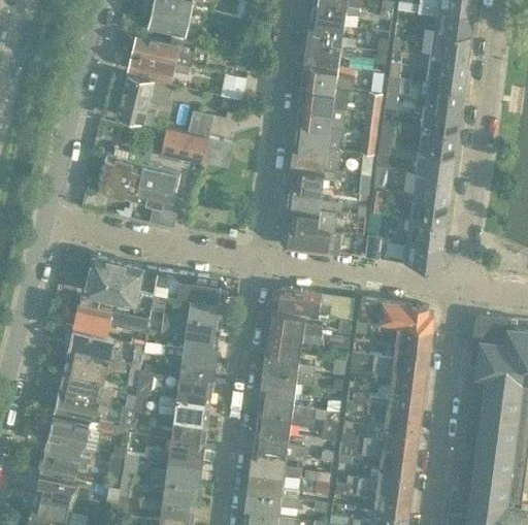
[(193,0),(155,0),(149,27),(185,35),(189,21),(190,14),(193,0)]
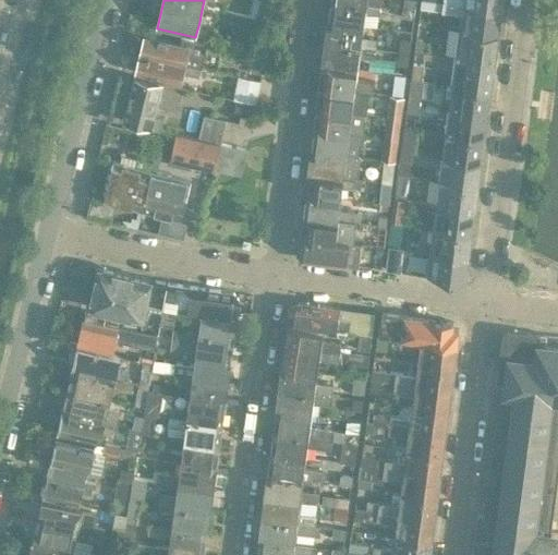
[(500,14),(501,0),(443,0),(443,7),(500,14)]
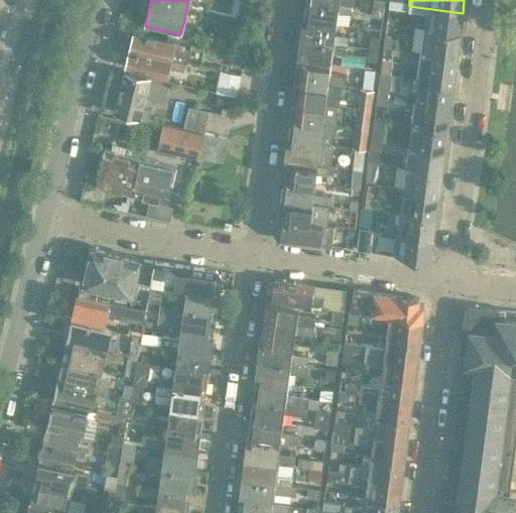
[(350,16),(351,7),(305,1),(303,20),(302,20),(302,21),(337,25),(338,14),(350,16)]
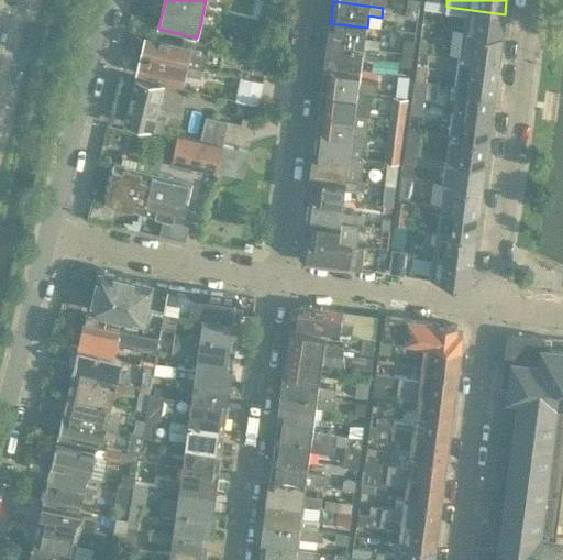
[(419,4),(407,2),(406,11),(418,12),(419,4)]
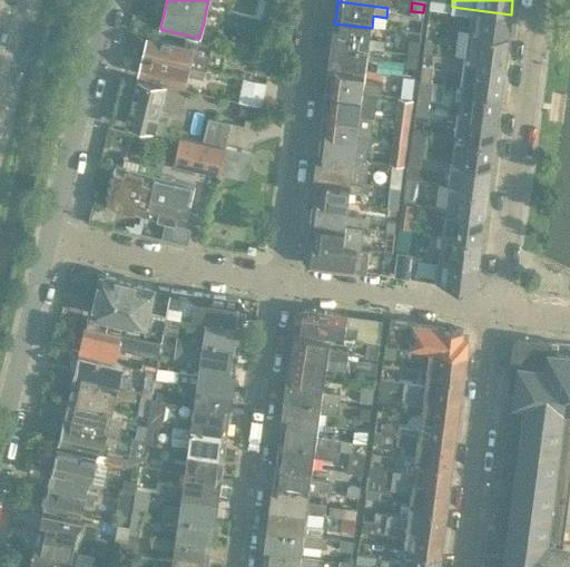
[(508,39),(511,15),(452,7),(431,3),(430,12),(470,17),(469,20),(468,33),(508,39)]
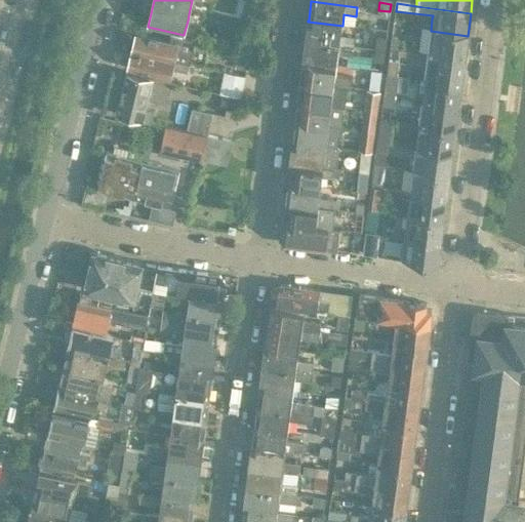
[(390,11),(378,10),(377,17),(389,19),(390,11)]
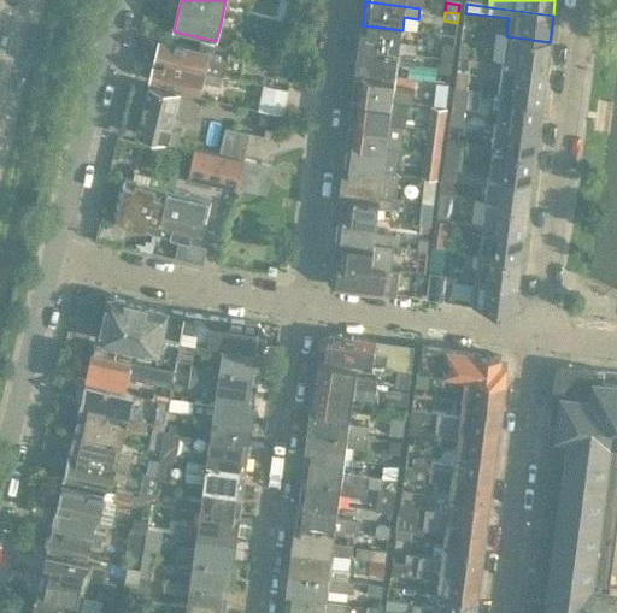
[(400,42),(403,30),(362,25),(358,48),(403,54),(412,56),(413,45),(400,42)]
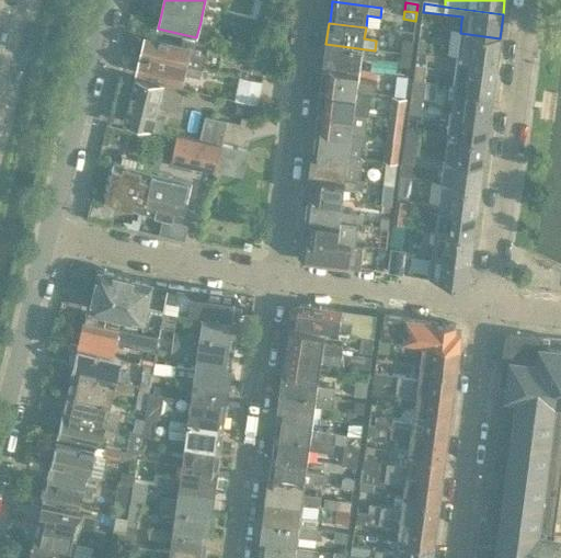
[(500,38),(460,33),(457,58),(496,64),(500,38)]
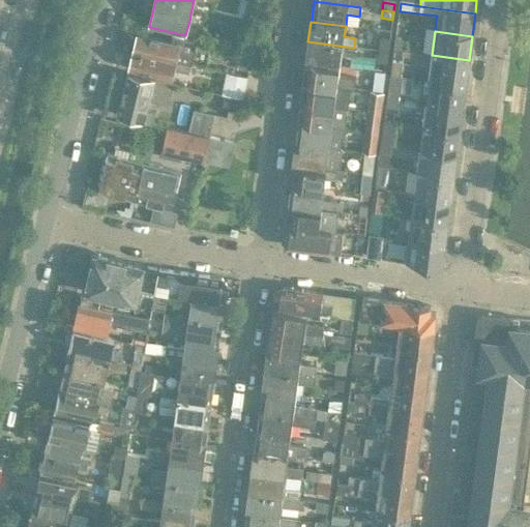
[(171,44),(138,35),(134,54),(190,67),(197,45),(172,38),(171,44)]
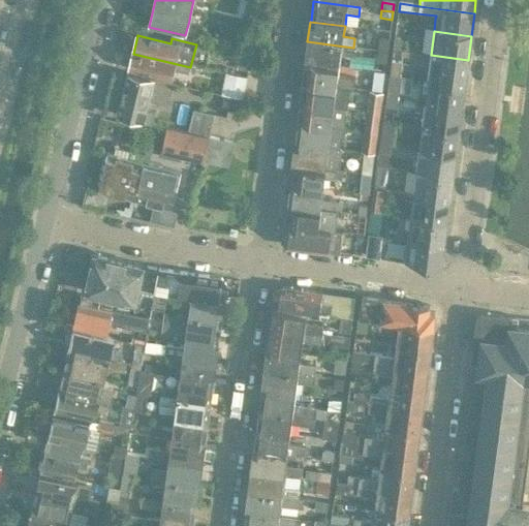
[(387,52),(389,44),(389,40),(378,39),(377,51),(387,52)]
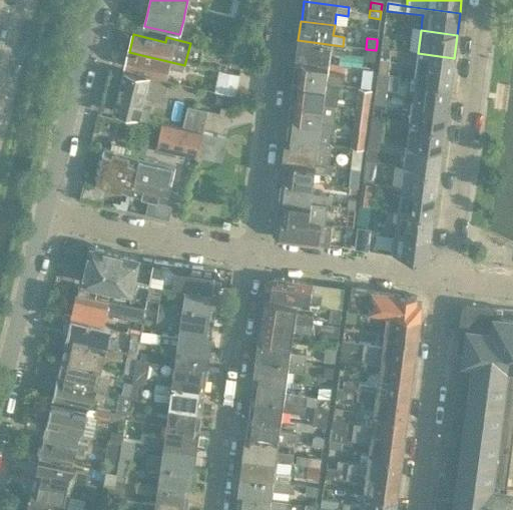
[(345,55),(346,46),(343,46),(335,45),(298,40),(295,59),(330,64),(331,54),(345,55)]
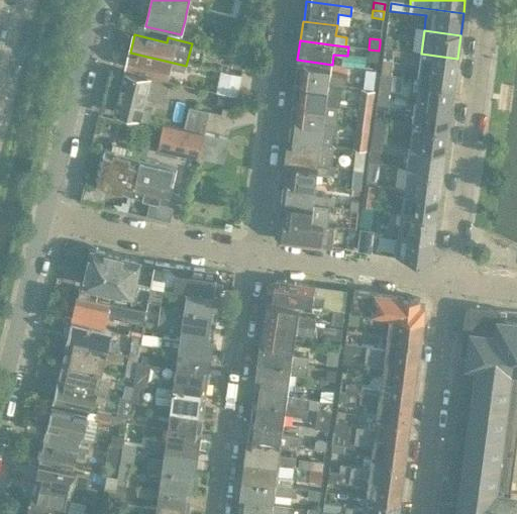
[(377,63),(379,50),(369,49),(368,62),(377,63)]
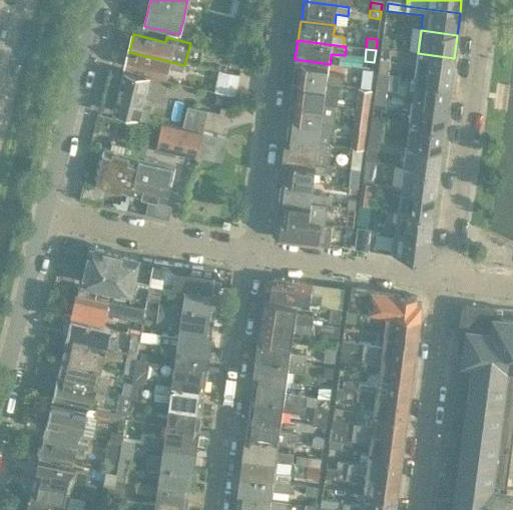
[(184,65),(129,52),(125,68),(166,78),(168,69),(183,72),(184,65)]
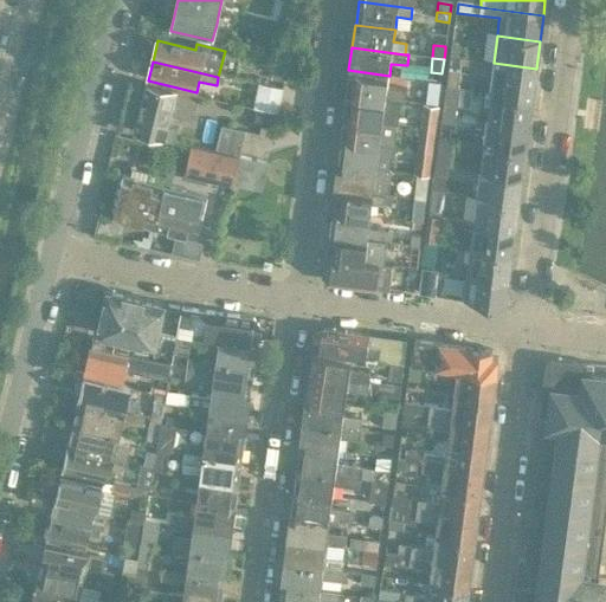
[(536,69),(494,63),(490,89),(533,95),(536,69)]
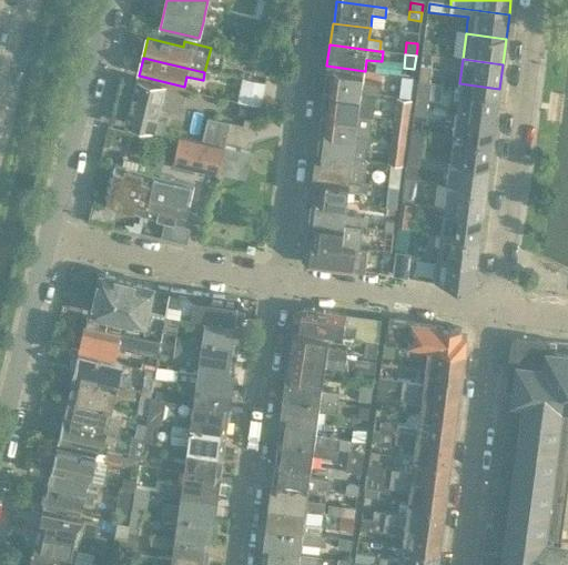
[(259,61),(255,78),(266,80),(269,63),(259,61)]
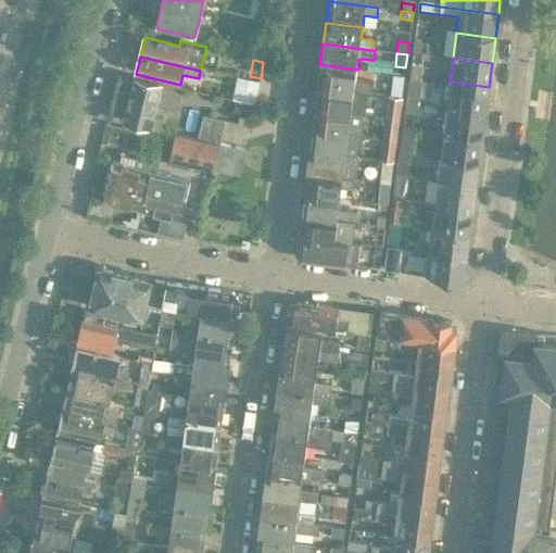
[(355,83),(357,70),(319,64),(317,86),(367,93),(371,93),(373,85),(355,83)]
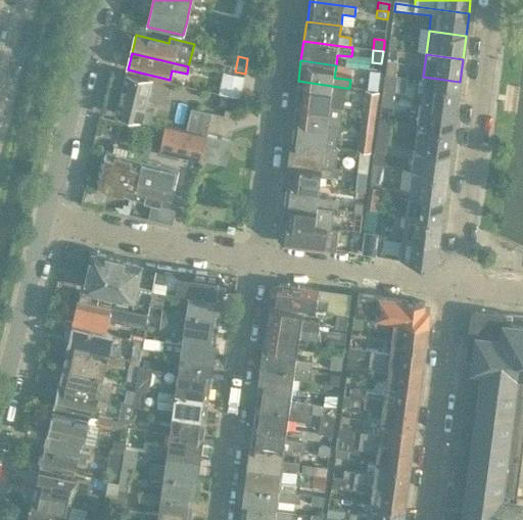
[(395,74),(396,63),(387,62),(385,73),(395,74)]
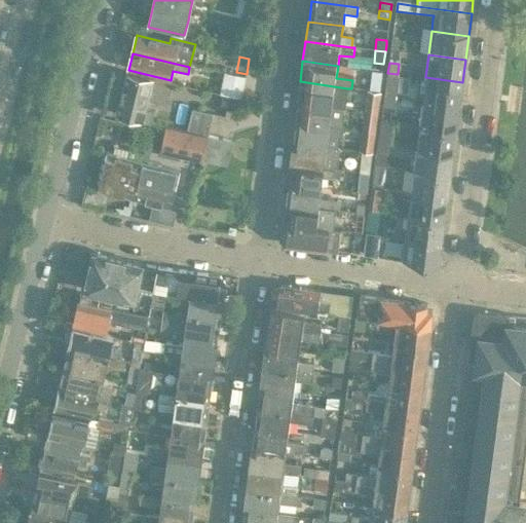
[(380,92),(382,74),(373,73),(370,91),(380,92)]
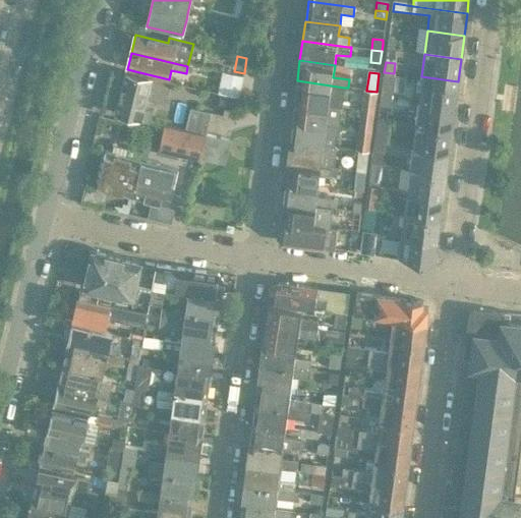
[(396,73),(394,73),(384,72),(383,87),(381,87),(380,94),(393,96),(396,73)]
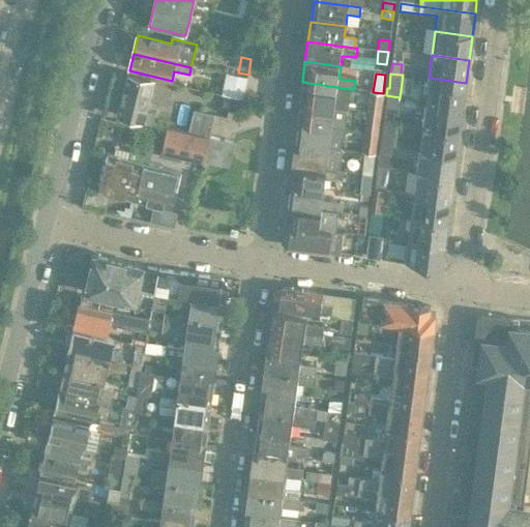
[(148,107),(152,90),(154,82),(127,76),(117,118),(152,125),(156,109),(148,107)]
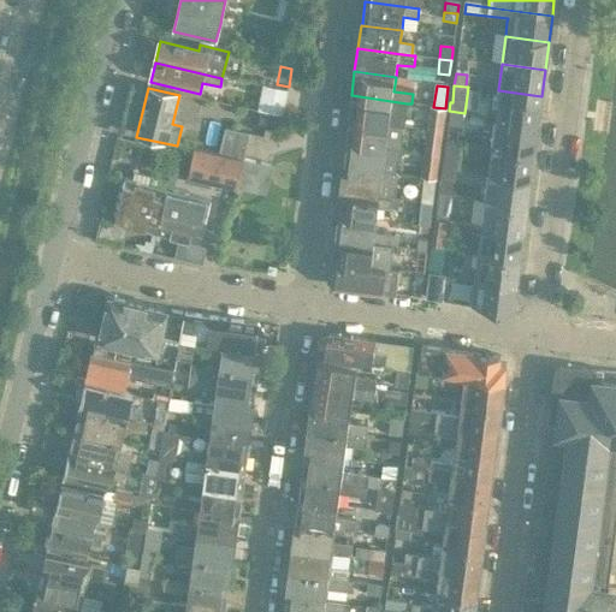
[(259,113),(262,114),(283,118),(286,94),(265,88),(259,113)]
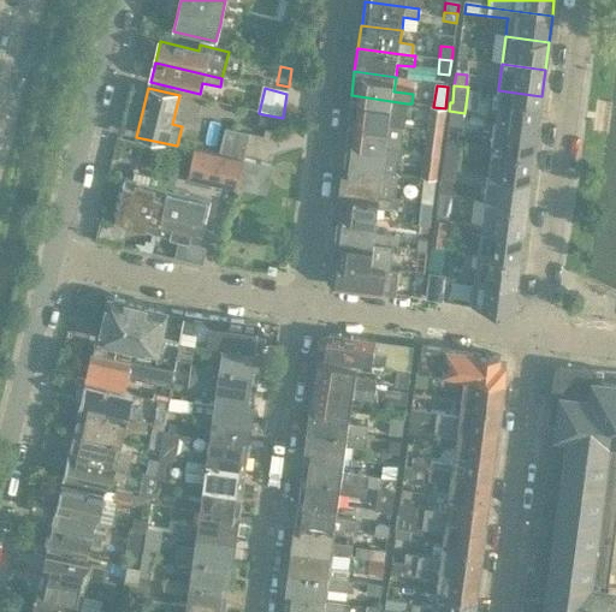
[(542,96),(498,90),(495,117),(538,123),(542,96)]
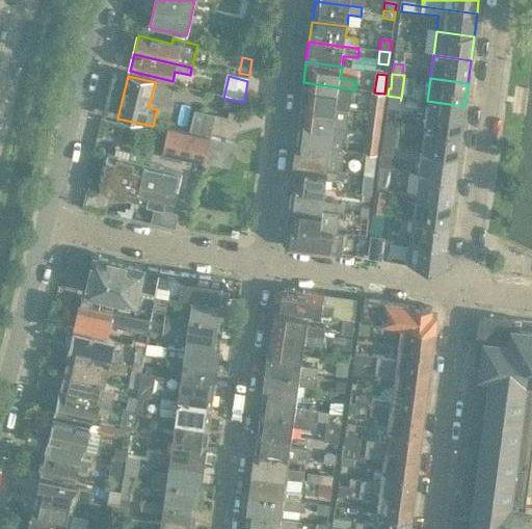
[(349,99),(351,89),(303,82),(300,104),(301,104),(336,108),(338,98),(349,99)]
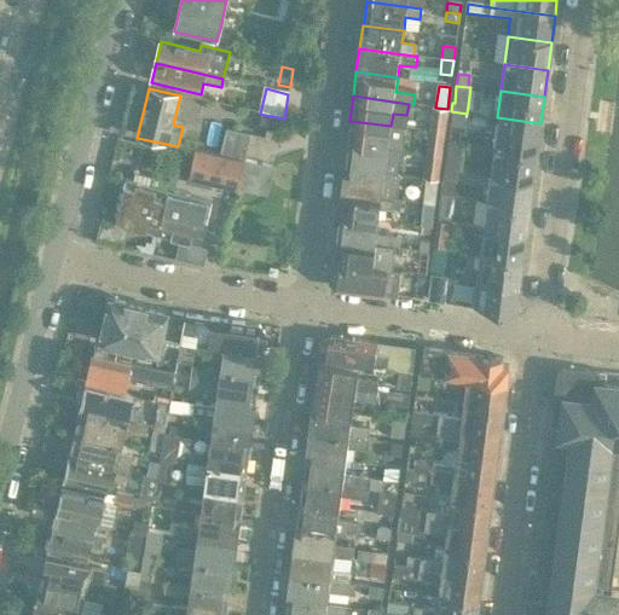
[(444,133),(447,110),(432,109),(429,131),(444,133)]
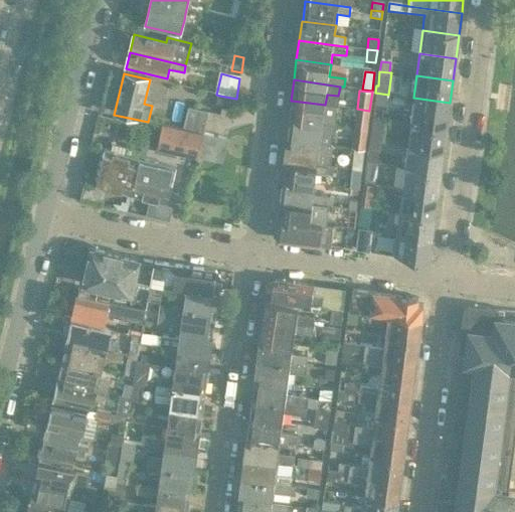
[(386,108),(388,95),(375,93),(372,115),(380,116),(381,107),(386,108)]
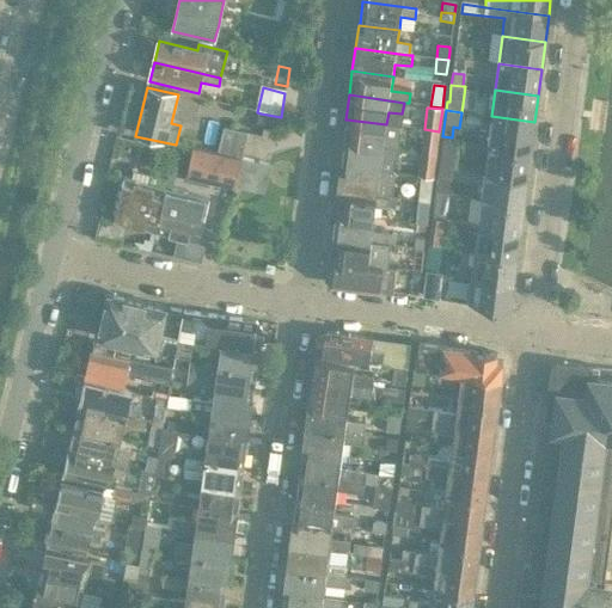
[(277,133),(281,117),(261,114),(258,129),(277,133)]
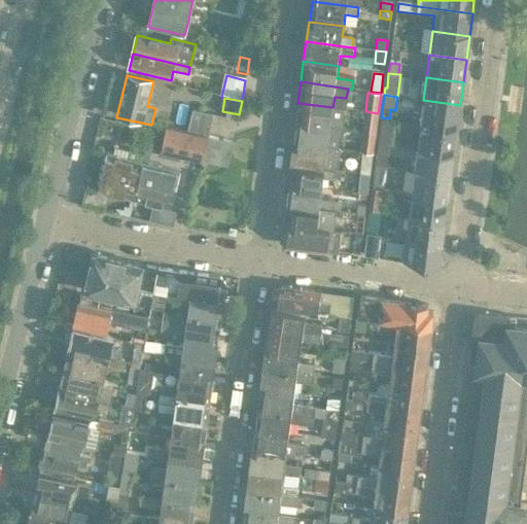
[(457,128),(460,105),(423,100),(420,123),(457,128)]
